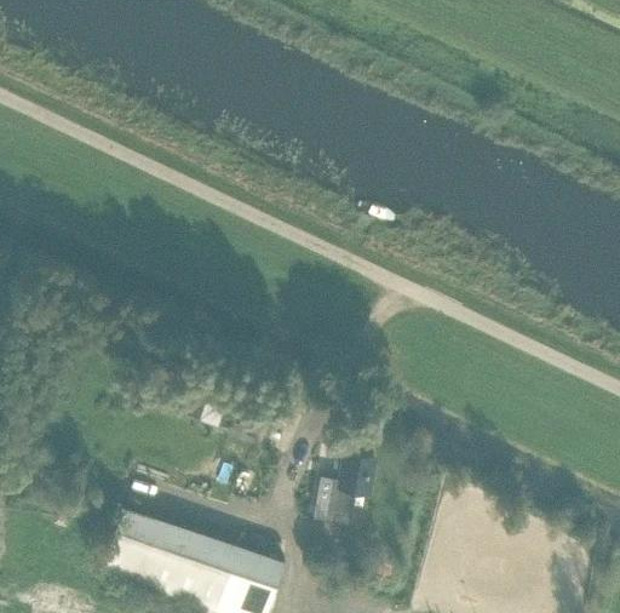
[(367,493),(374,457),(348,452),(342,487),(334,486),(327,522),(350,526),(356,491),(367,493)]
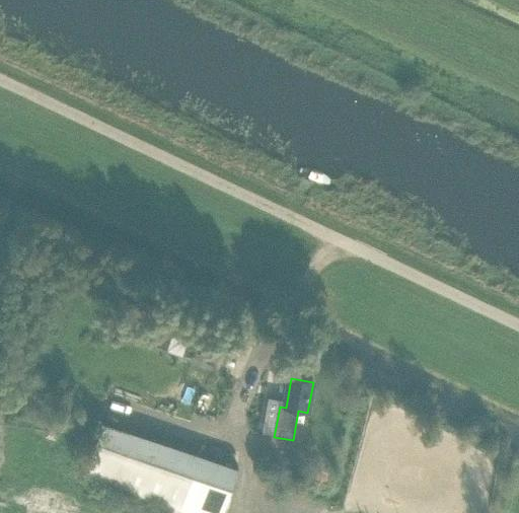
[(224,512),(238,471),(102,425),(84,480),(181,512),(224,512)]
